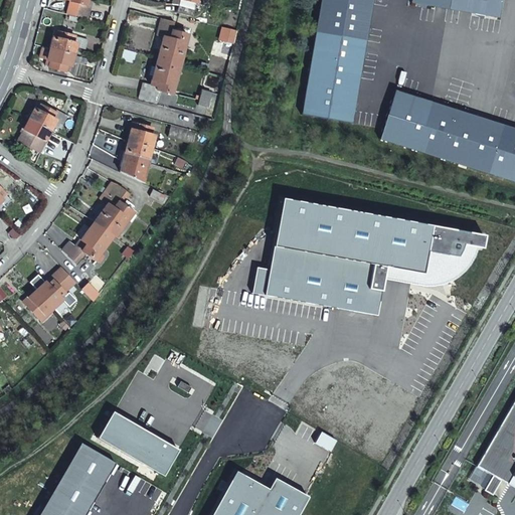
[(84,4),(84,0),(71,0),(77,1),(73,15),(86,18),(90,5),(84,4)]
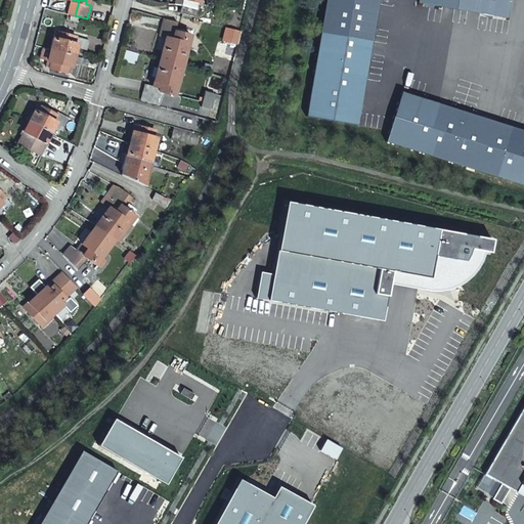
[(194,16),(199,0),(175,0),(174,4),(180,6),(179,12),(194,16)]
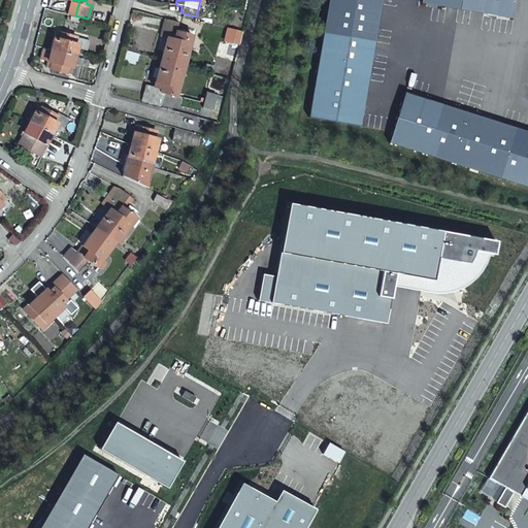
[(381,0),(329,0),(308,117),(359,126),(381,0)]
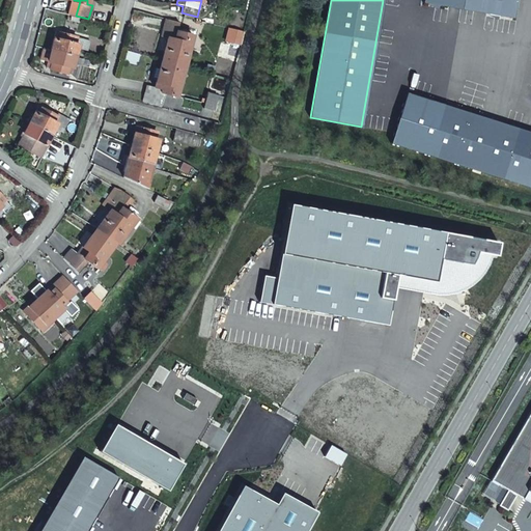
[(520,0),(426,0),(425,4),(515,21),(520,0)]
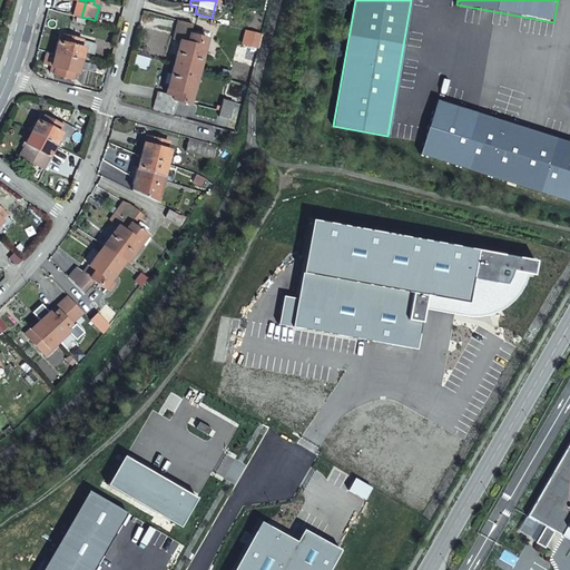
[(189,68),(198,70),(199,67),(206,38),(189,32),(192,23),(177,20),(173,38),(180,40),(174,64),(189,68)]
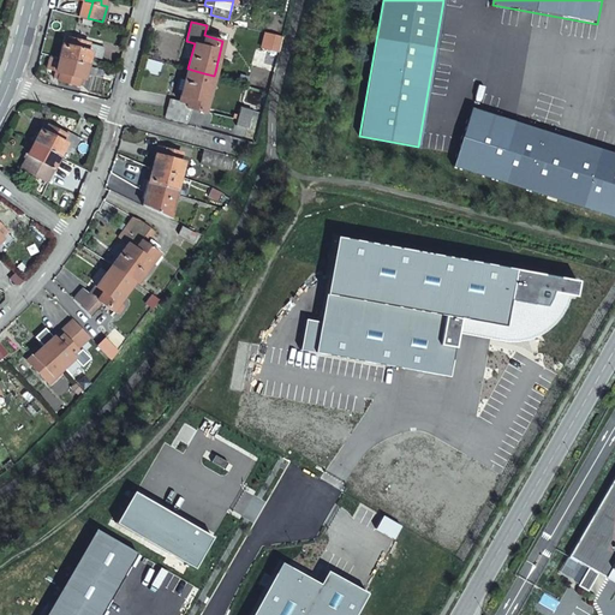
[(65,36),(59,57),(87,64),(89,55),(101,58),(105,47),(65,36)]
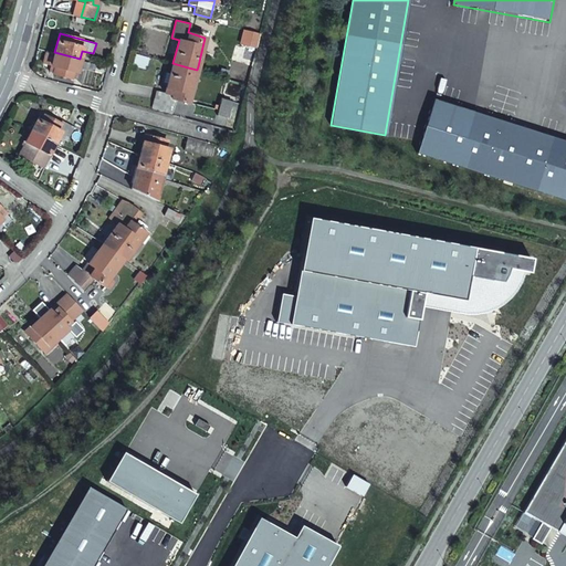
[(80,59),(54,52),(51,64),(55,65),(53,72),(71,76),(73,71),(76,72),(80,59)]
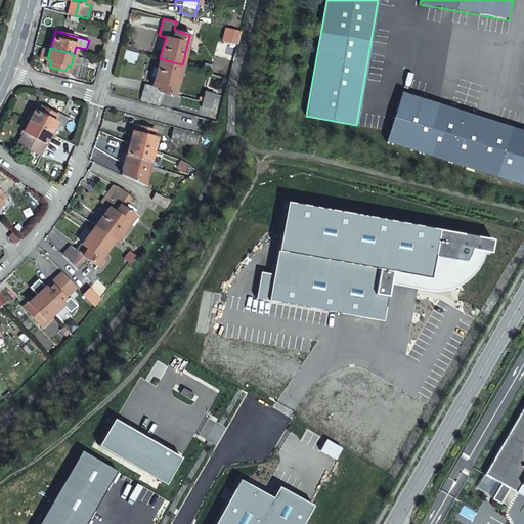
[(225,71),(229,56),(220,54),(217,68),(225,71)]
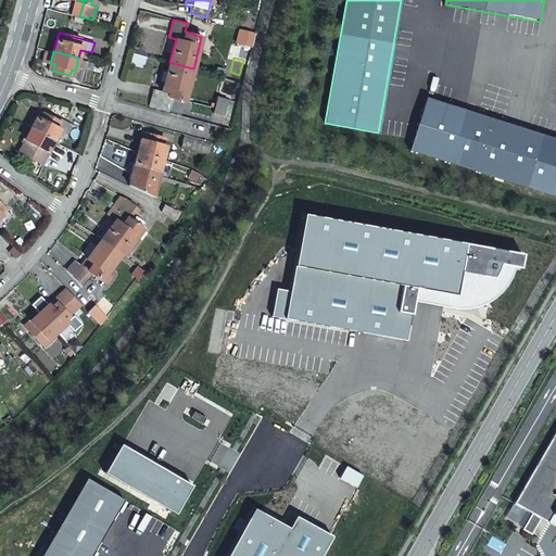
[(185,100),(193,68),(185,66),(169,62),(167,71),(163,70),(161,79),(165,80),(163,90),(154,88),(150,104),(171,110),(175,97),(185,100)]
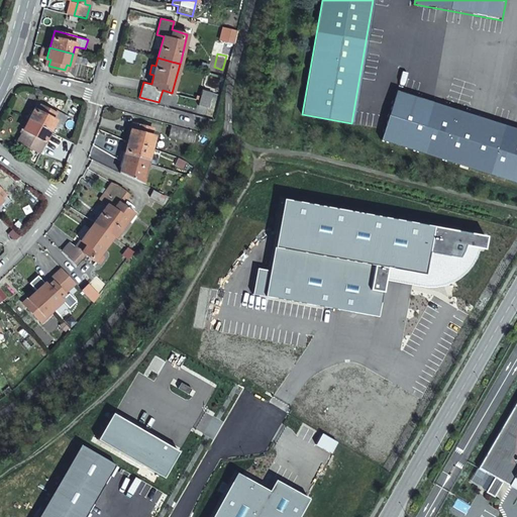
[(205,105),(209,90),(200,88),(195,102),(205,105)]
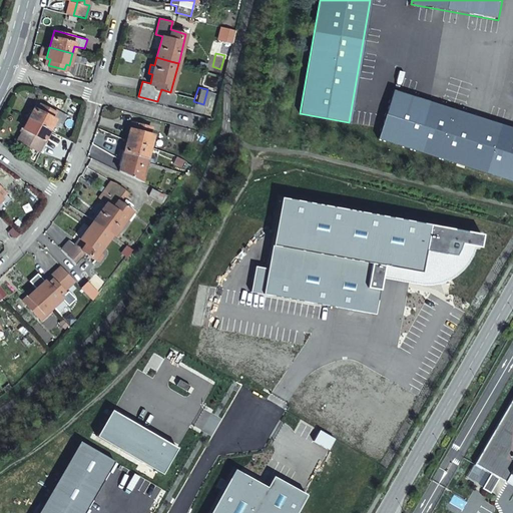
[(512,134),(392,96),(376,145),(512,189),(512,134)]
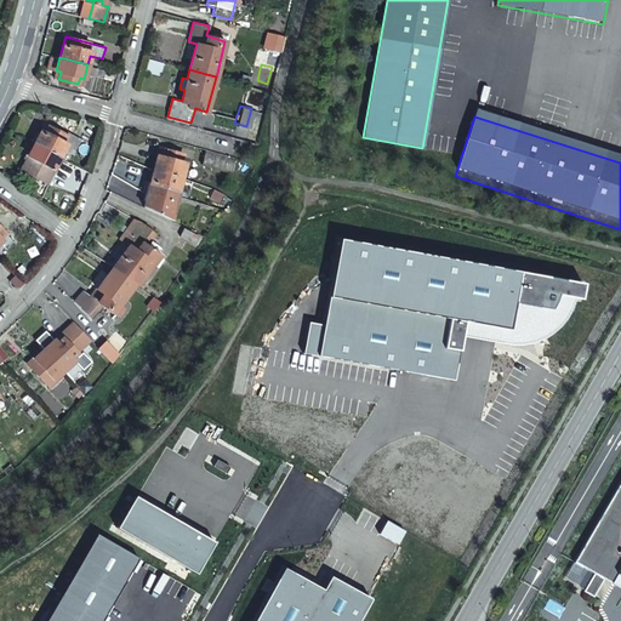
[(43,123),(32,143),(57,155),(60,149),(69,154),(78,140),(64,132),(63,135),(43,123)]
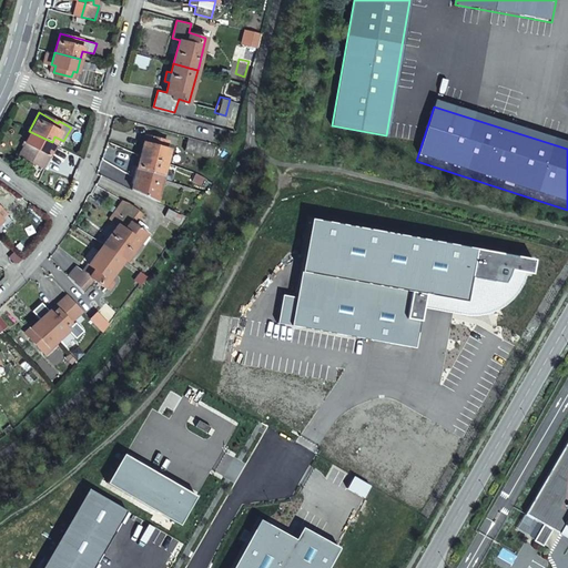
[(52,142),(29,131),(23,141),(24,142),(18,154),(40,165),(52,142)]
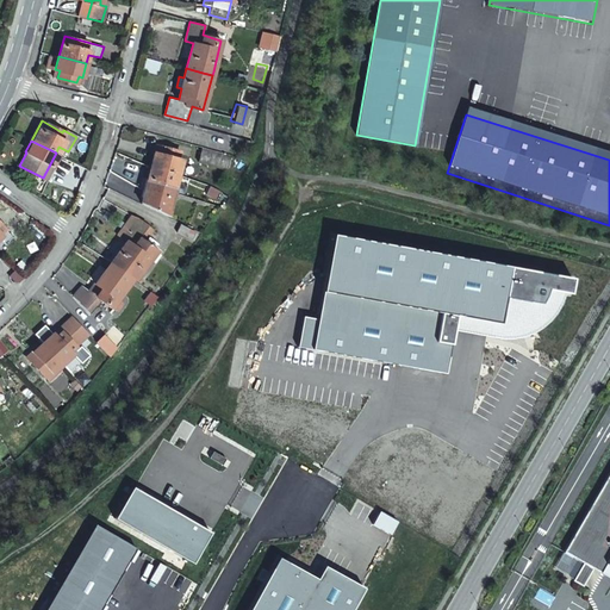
[(170,172),(178,173),(180,165),(181,161),(176,160),(179,151),(155,145),(150,165),(157,167),(170,172)]
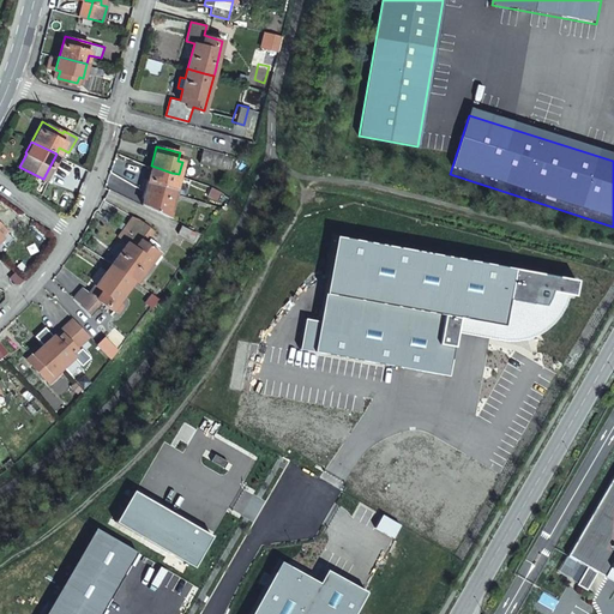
[(228,172),(233,156),(232,156),(204,148),(199,163),(228,172)]
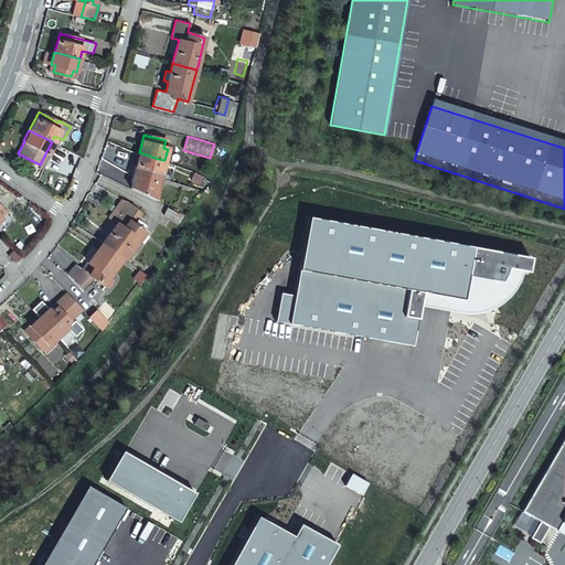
[(160,174),(164,162),(164,160),(158,159),(146,155),(139,152),(138,156),(135,166),(135,167),(139,168),(137,174),(155,180),(157,172),(160,174)]
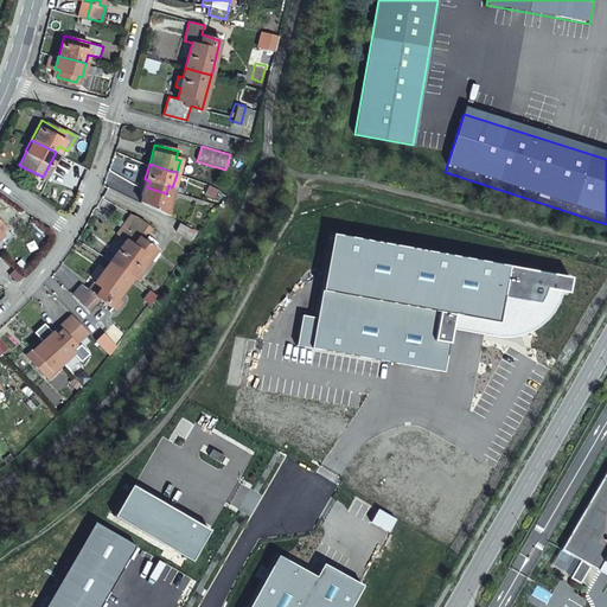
[(138,200),(164,213),(172,187),(168,185),(166,193),(147,187),(149,180),(145,179),(141,187),(138,200)]
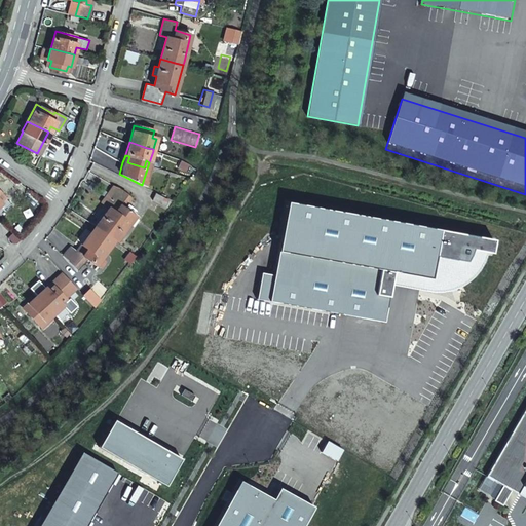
[(103,201),(111,208),(114,202),(111,200),(119,188),(115,185),(103,201)]
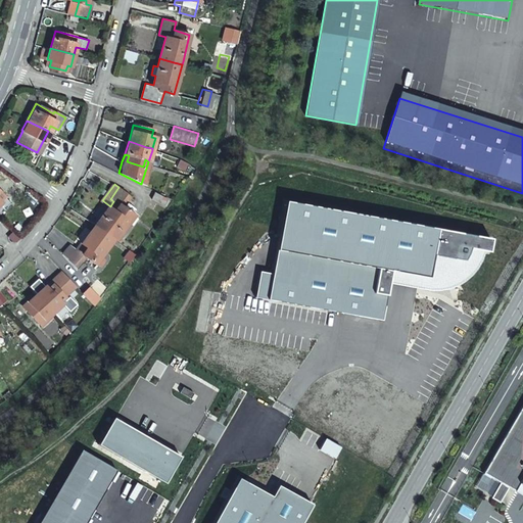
[(110,206),(96,226),(103,231),(113,239),(116,235),(132,215),(125,207),(132,197),(119,187),(110,199),(113,201),(110,206)]
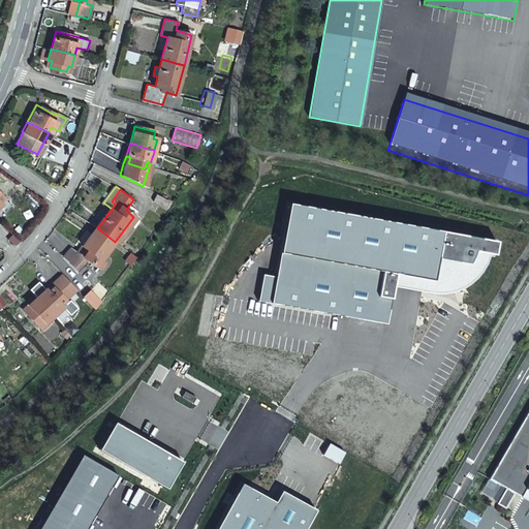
[(169,200),(156,195),(154,203),(166,208),(169,200)]
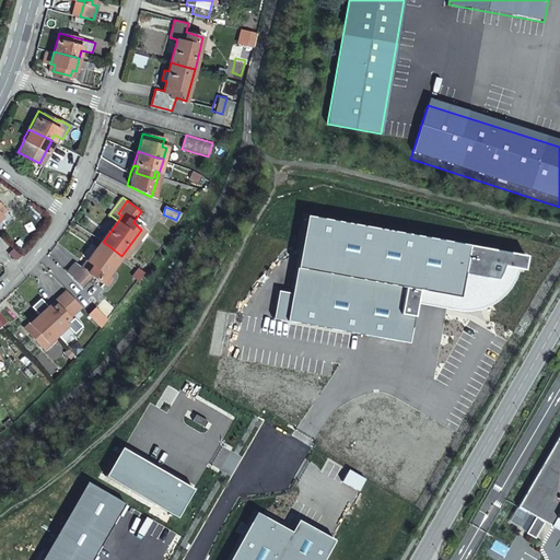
[(111,247),(103,242),(100,244),(81,268),(76,263),(66,272),(81,288),(91,275),(102,282),(121,256),(111,247)]
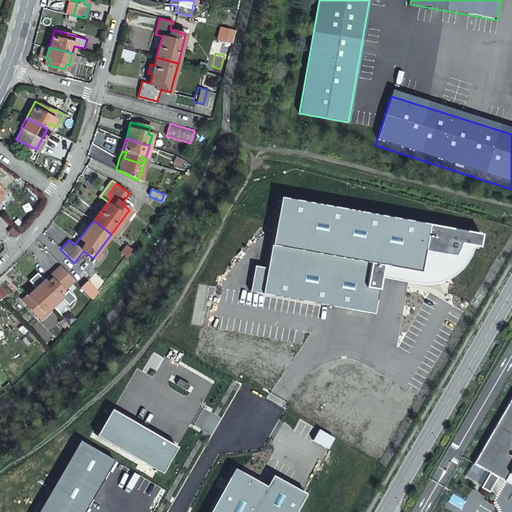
[(30,281),(37,288),(51,306),(52,306),(58,313),(74,299),(67,291),(63,294),(62,292),(75,281),(61,266),(49,277),(52,280),(48,283),(38,273),(30,281)]
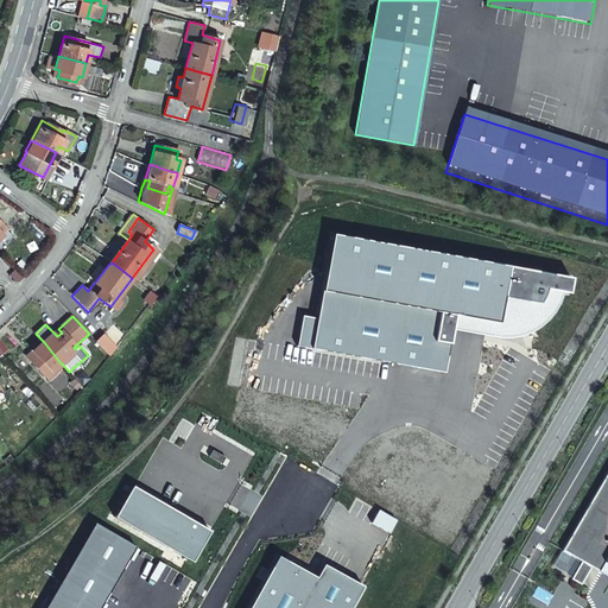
[(109,355),(116,347),(105,334),(96,341),(109,355)]
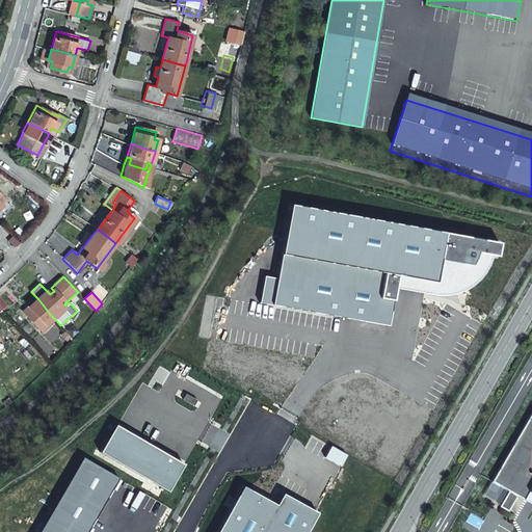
[(53,318),(38,299),(32,304),(24,313),(36,325),(43,334),(56,322),(53,318)]
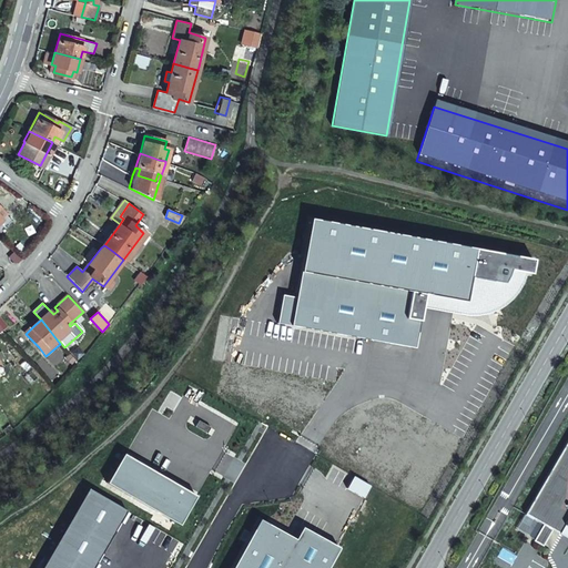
[(567,524),(567,437),(525,513),(543,524),(534,538),(533,540),(543,546),(551,529),(559,534),(566,523),(567,524)]
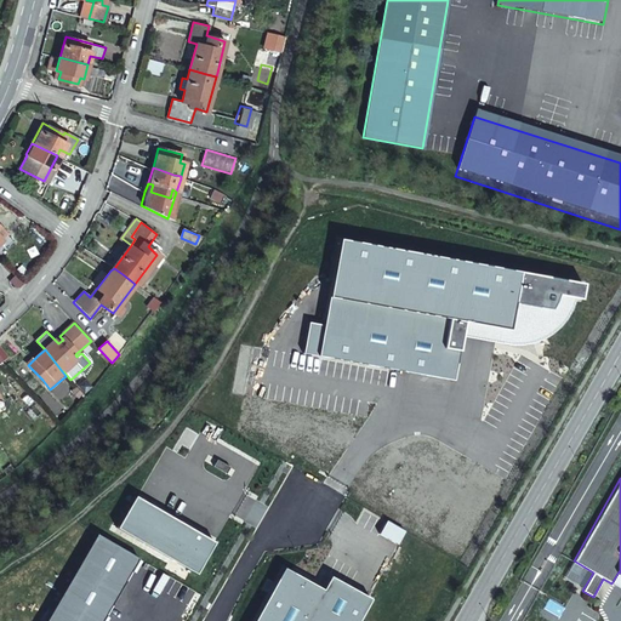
[(135,499),(118,528),(198,573),(215,541),(135,499)]
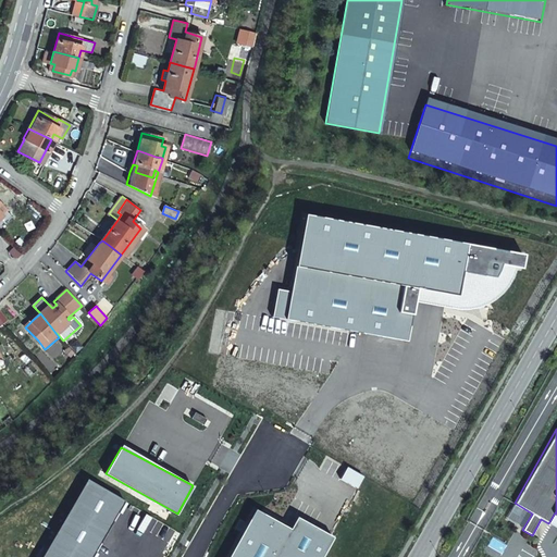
[(91,556),(124,500),(87,479),(41,556),(91,556)]
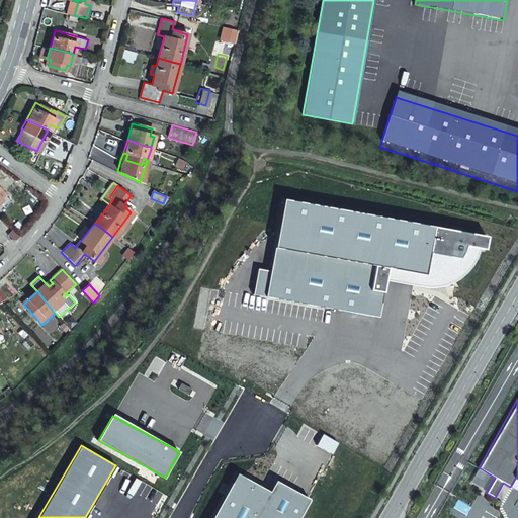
[(495,478),(479,467),(470,482),(487,491),(495,478)]
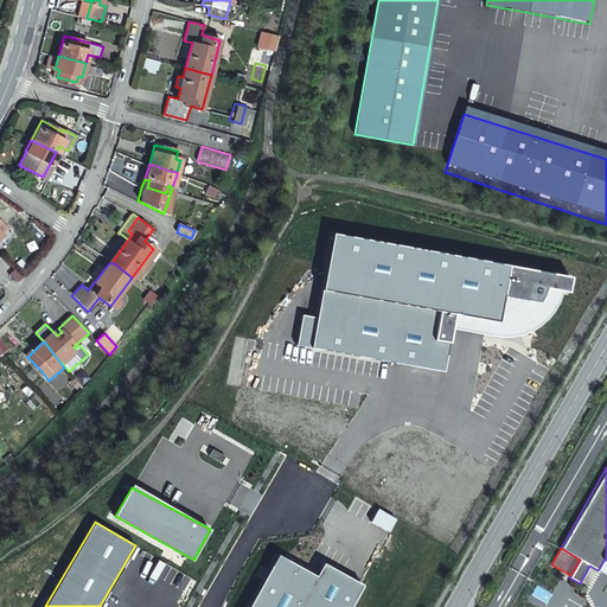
[(317,575),(278,555),(248,606),(350,606),(363,585),(323,563),(317,575)]
